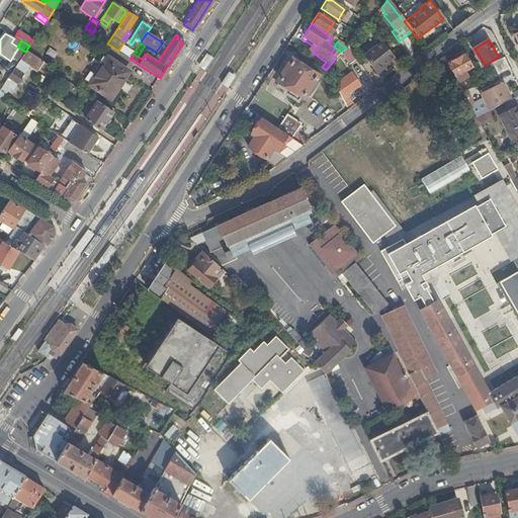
[(360,57),(373,73),(394,59),(380,42),(360,57)]
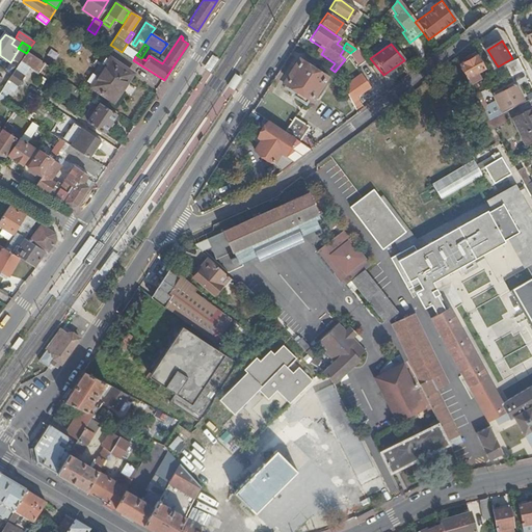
[(364,54),(357,45),(355,48),(361,56),(364,54)]
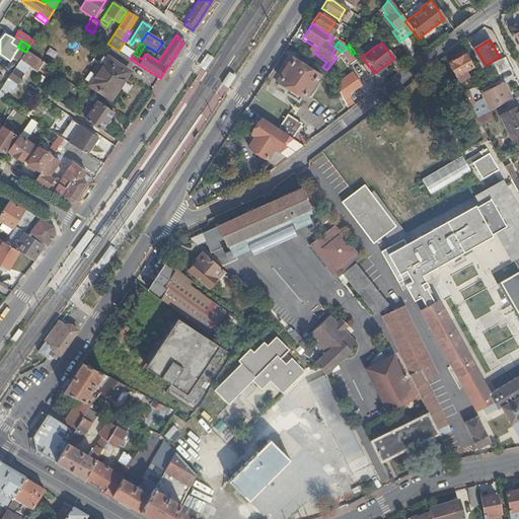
[(119,51),(130,59),(133,54),(134,53),(123,45),(119,51)]
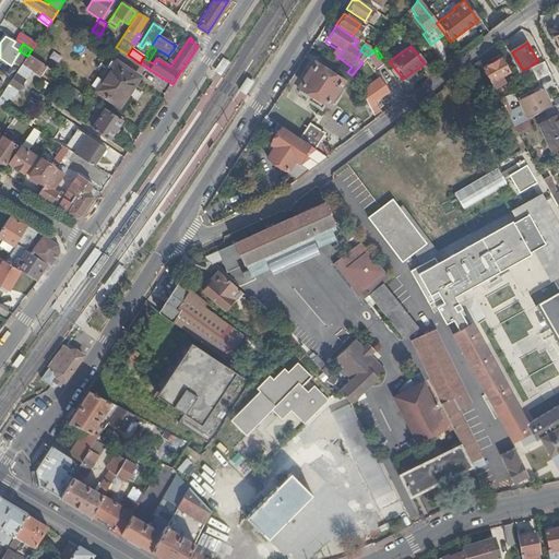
[(368,56),(368,57),(377,69),(383,64),(379,59),(373,50),(373,51),(368,56)]
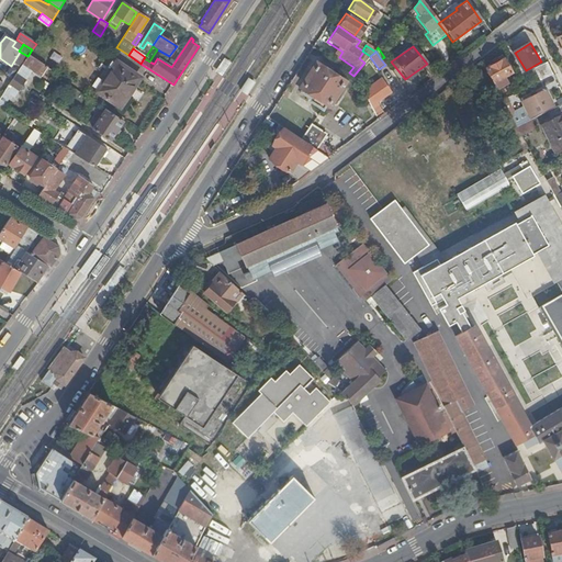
[(339,57),(334,54),(330,59),(344,68),(347,63),(339,57)]
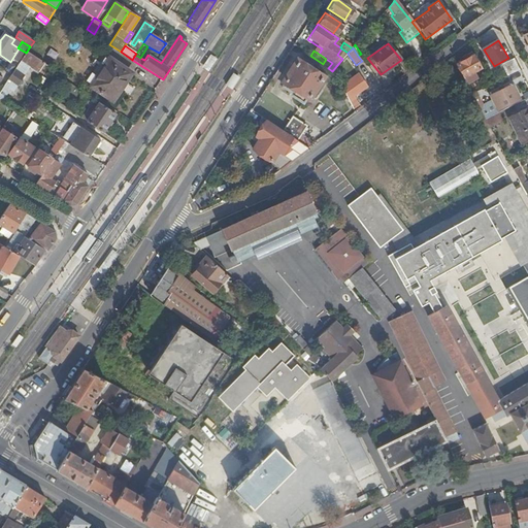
[(37,72),(44,63),(27,52),(26,53),(10,77),(3,88),(5,90),(6,88),(9,90),(12,92),(29,67),(37,72)]
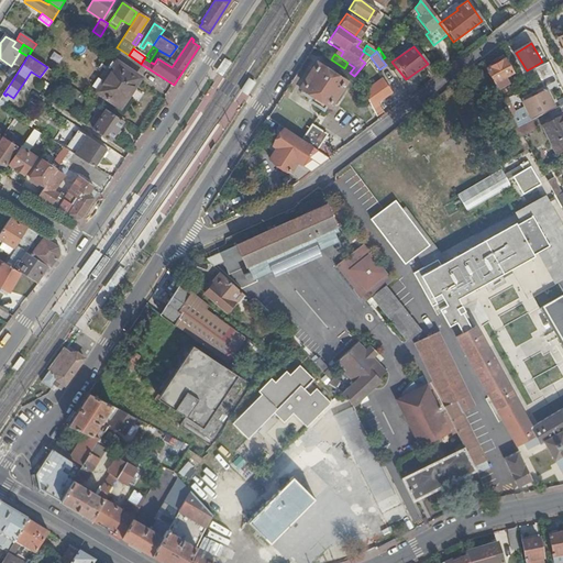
[(515,73),(507,58),(487,69),(499,91),(511,84),(508,76),(515,73)]
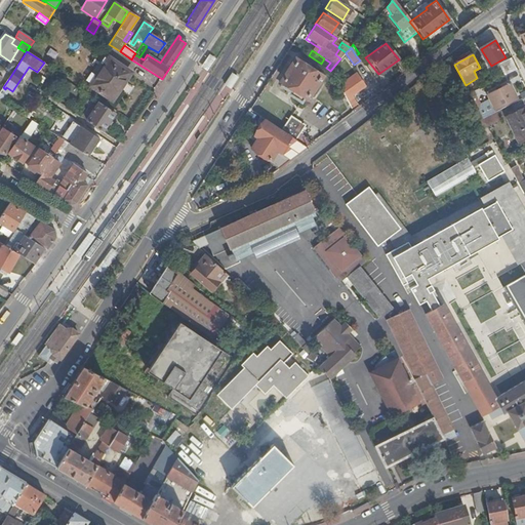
[(121,83),(122,82),(123,82),(130,73),(105,55),(97,67),(121,83)]
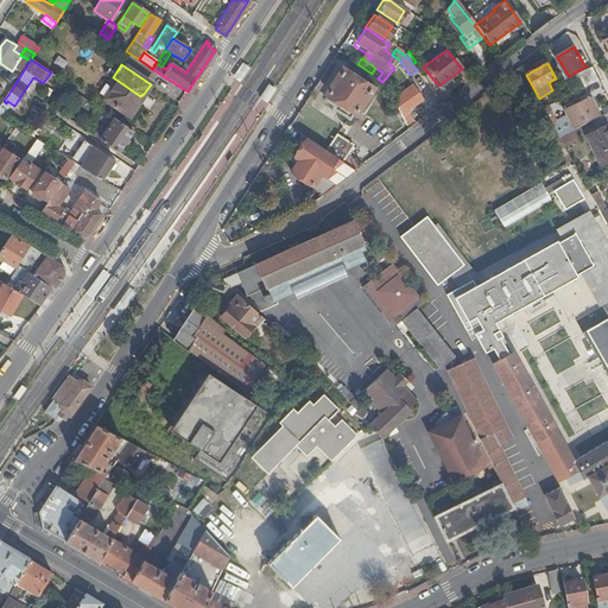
[(360,74),(349,67),(344,73),(355,80),(360,74)]
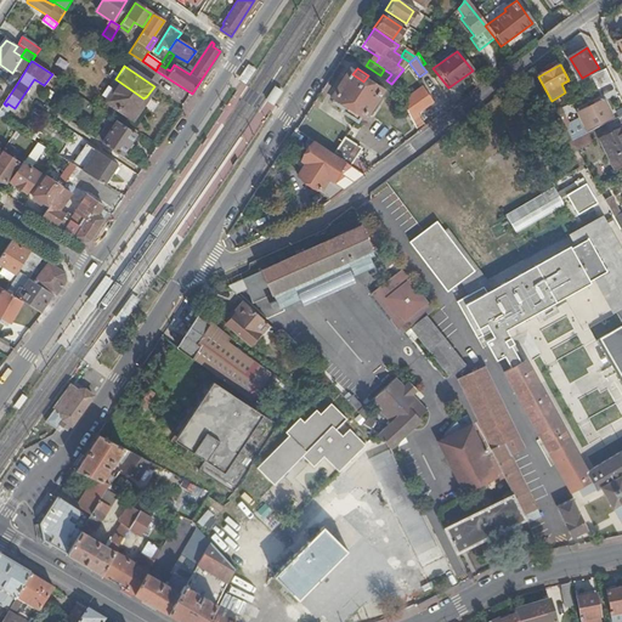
[(606,71),(592,78),(598,91),(612,84),(606,71)]
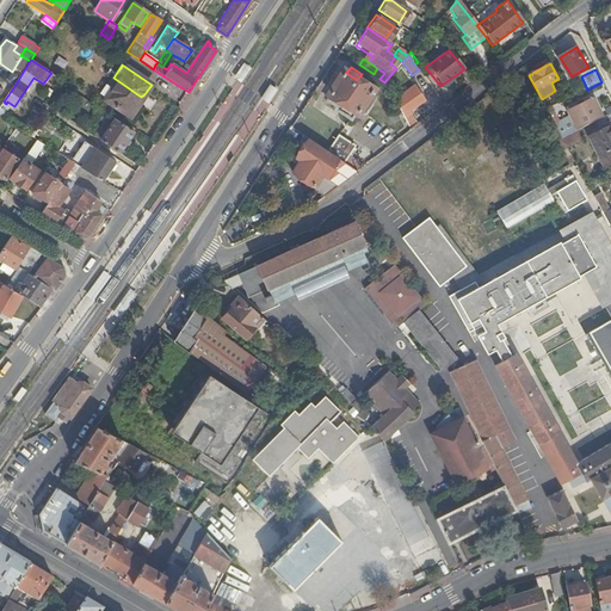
[(327,94),(329,96),(340,104),(335,111),(349,119),(353,112),(356,113),(371,91),(357,80),(346,73),(343,71),(327,94)]
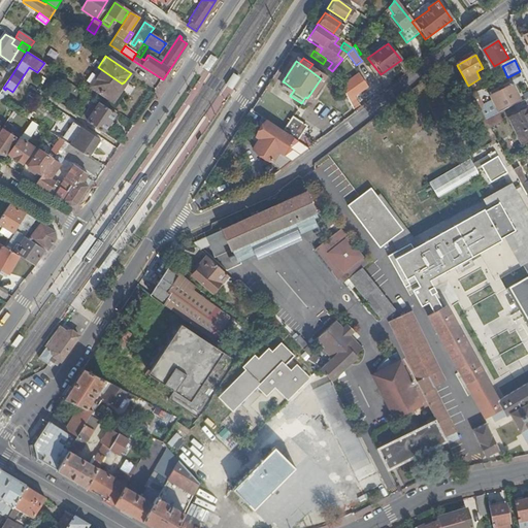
[(112,98),(122,84),(98,67),(88,83),(112,99),(112,98)]
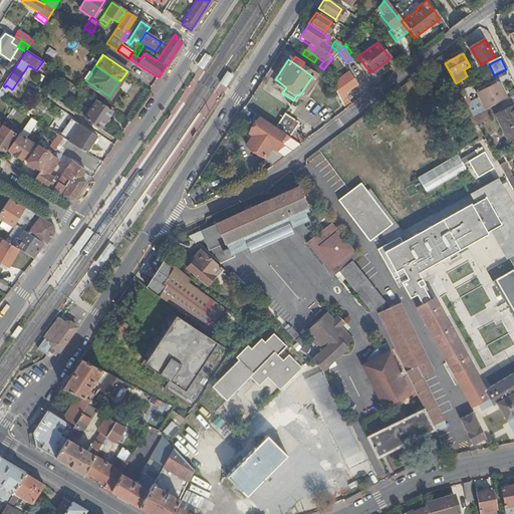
[(220,82),(226,86),(234,75),(227,70),(220,82)]
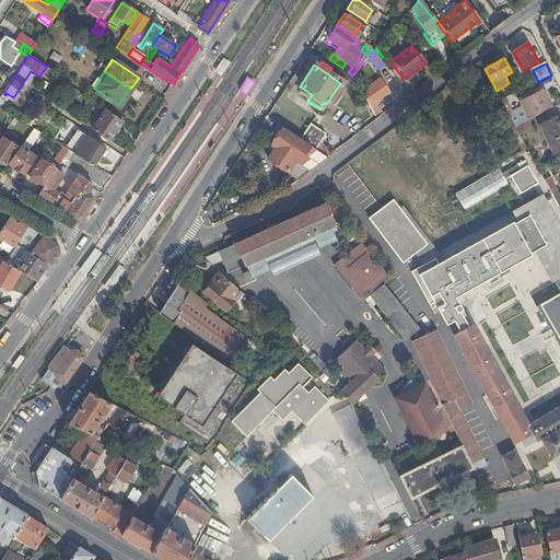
[(362,92),(365,97),(364,98),(375,120),(382,115),(374,103),(386,94),(377,81),(362,92)]
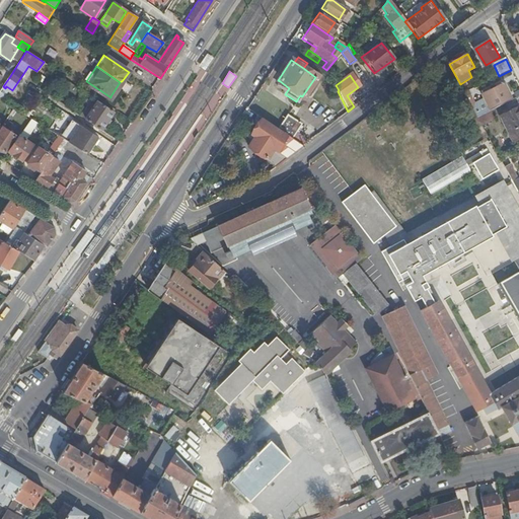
[(280,81),(277,85),(284,89),(282,92),(285,94),(289,88),(280,81)]
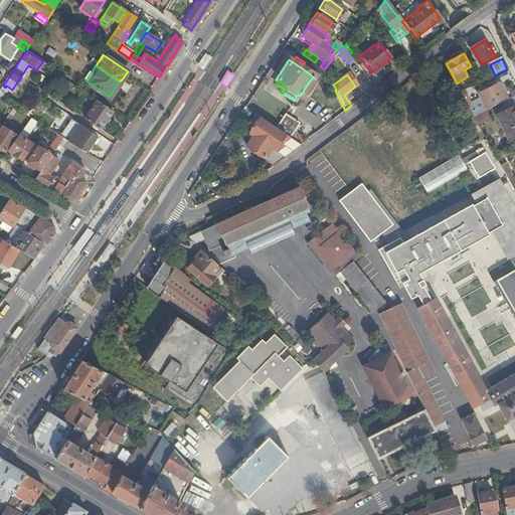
[(471,105),(469,103),(466,105),(473,117),(475,116),(486,111),(487,110),(486,108),(508,98),(501,83),(479,94),(482,99),(471,105)]
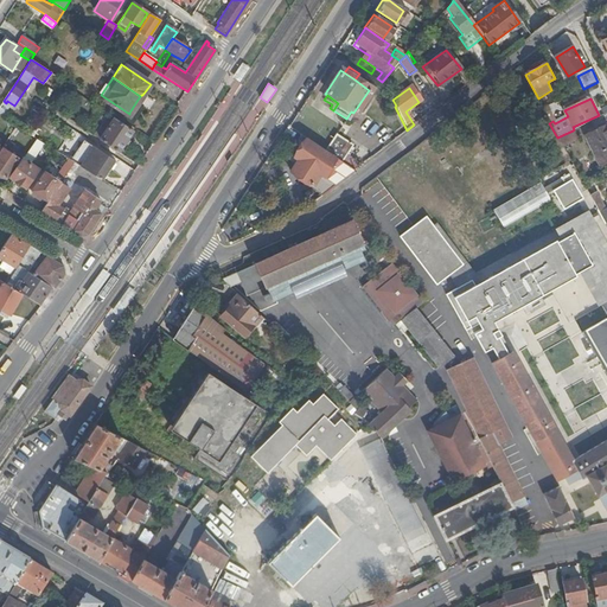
[(0,115),(1,117),(11,103),(7,101),(6,103),(4,101),(0,106),(0,115)]
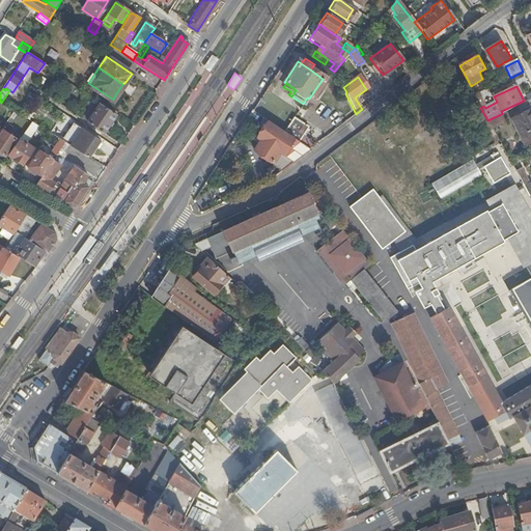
[(103,133),(104,133),(115,115),(96,102),(94,101),(82,118),(83,119),(103,133)]
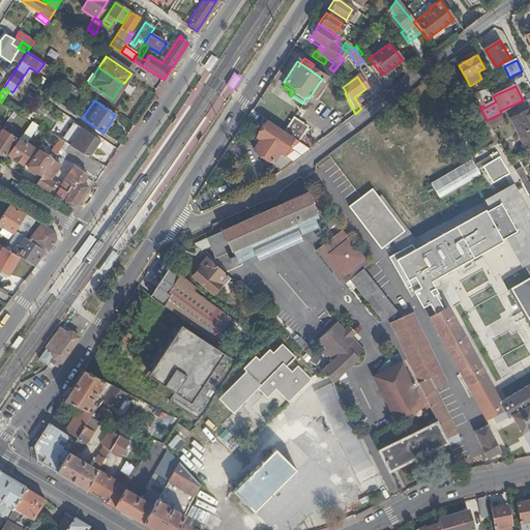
[(30,105),(23,116),(30,120),(37,109),(30,105)]
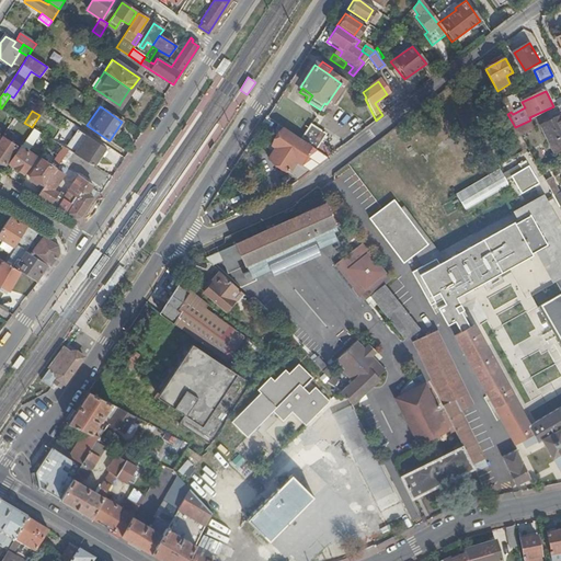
[(560,146),(560,117),(560,116),(540,125),(552,150),(560,146)]
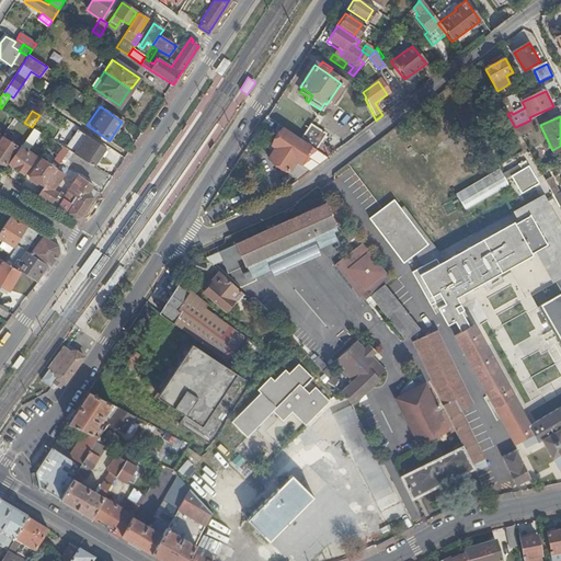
[(534,129),(529,121),(517,126),(522,135),(534,129)]
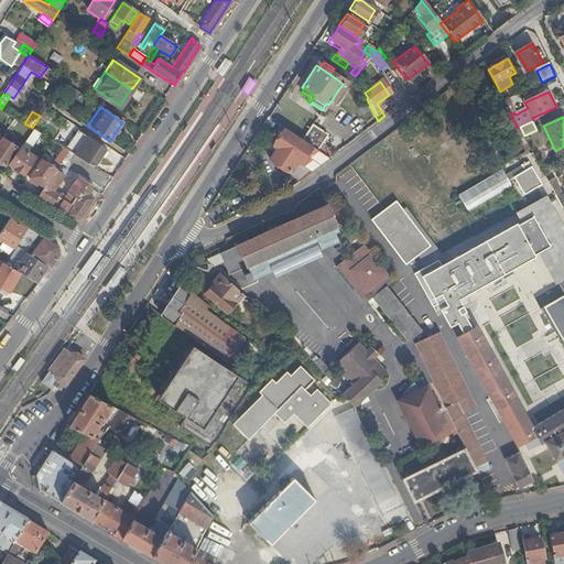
[(311,125),(300,140),(305,143),(314,150),(315,150),(325,134),(311,125)]
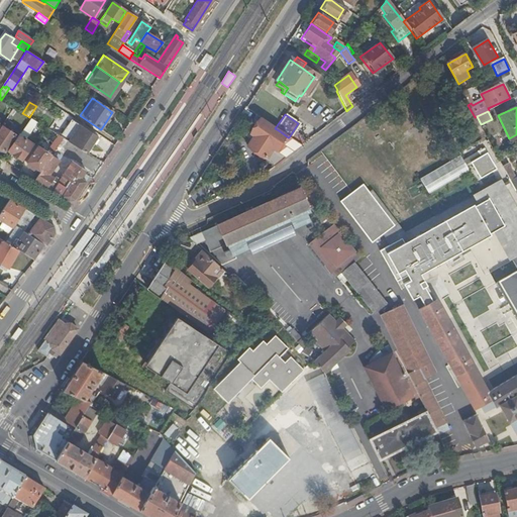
[(77,121),(97,133),(100,129),(81,116),(77,121)]
